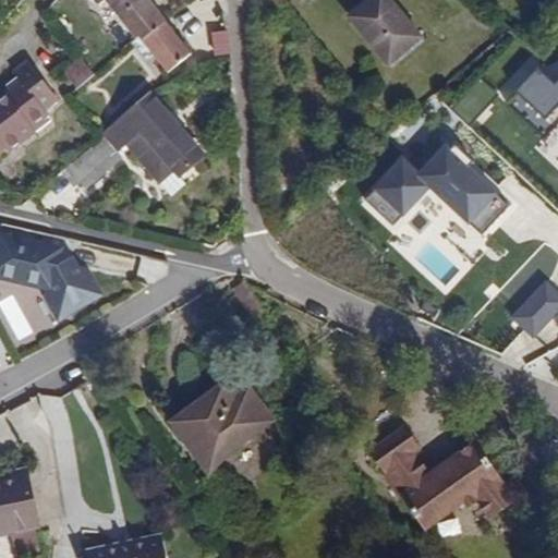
[(138,37),(161,16),(147,0),(96,0),(98,2),(102,0),(106,0),(135,39),(138,37)]
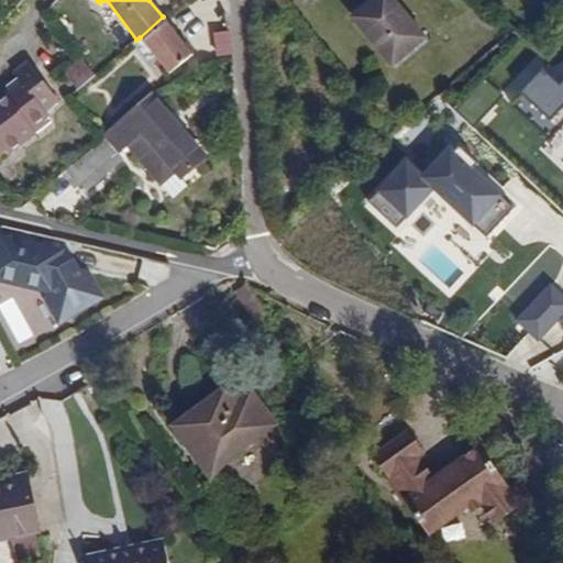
[(394,0),(373,0),(353,17),(394,66),(427,39),(394,0)]
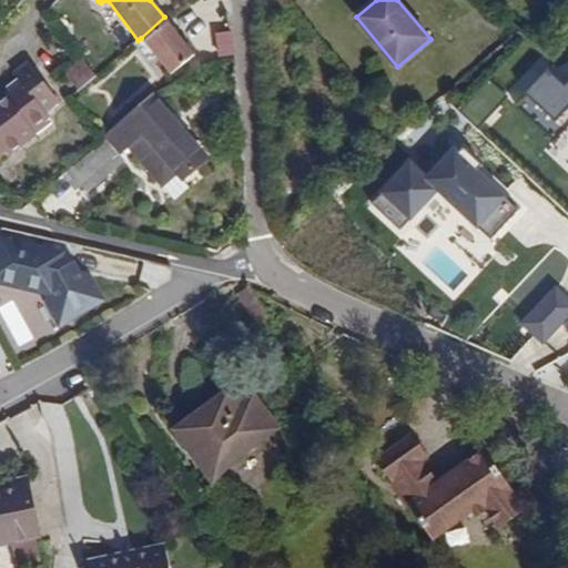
[(193,54),(164,17),(141,38),(170,74),(193,54)]
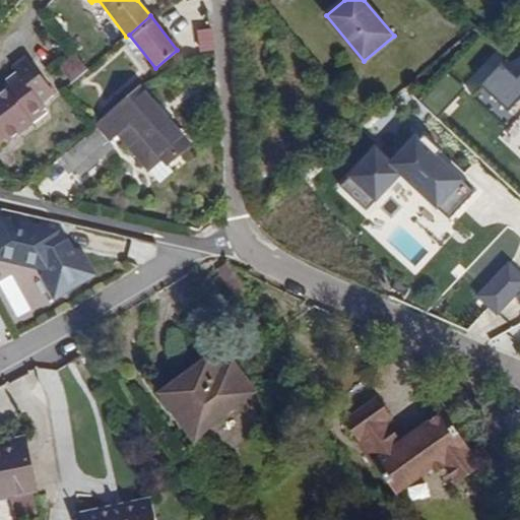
[(213,50),(211,30),(199,31),(200,51),(213,50)]
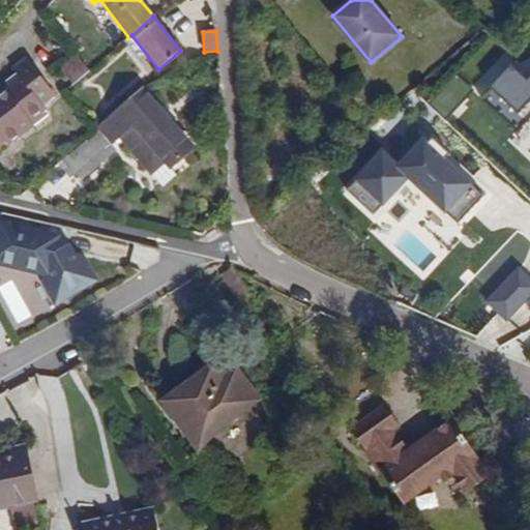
[(60,69),(74,85),(91,69),(78,54),(60,69)]
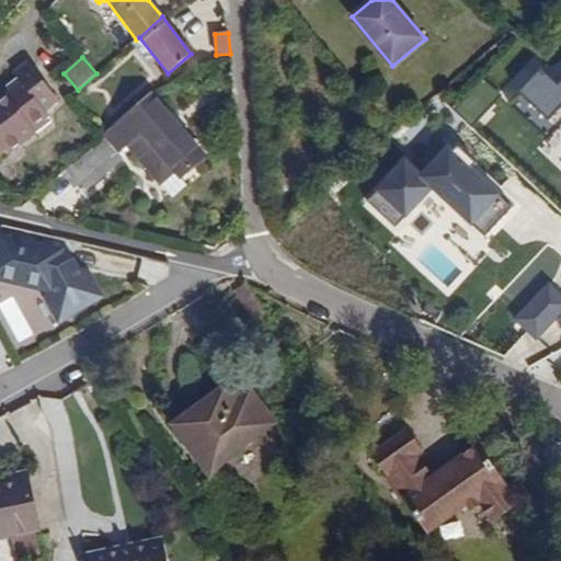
[(14,70),(18,76),(21,79),(7,90),(4,92),(8,96),(0,101),(0,155),(7,150),(10,152),(52,121),(45,112),(59,101),(27,60),(14,70)]
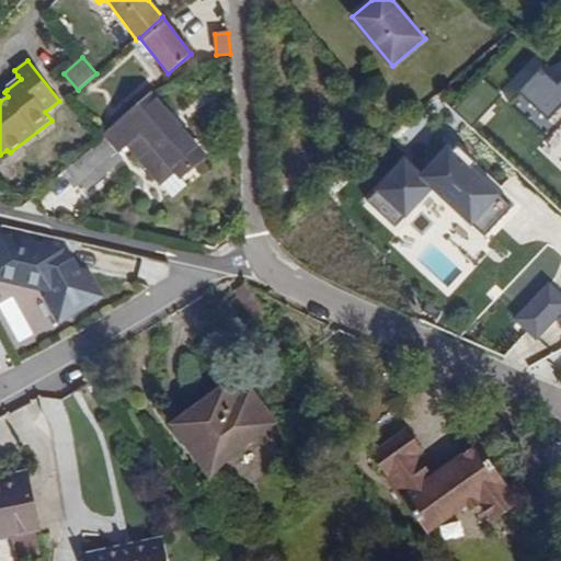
[(560,81),(558,86),(541,69),(511,101),(548,138),(560,124),(560,81)]
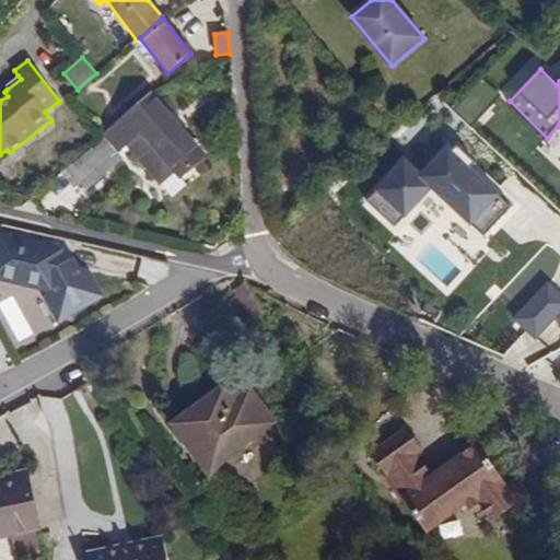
[(21,79),(18,76),(4,85),(7,90),(21,79)]
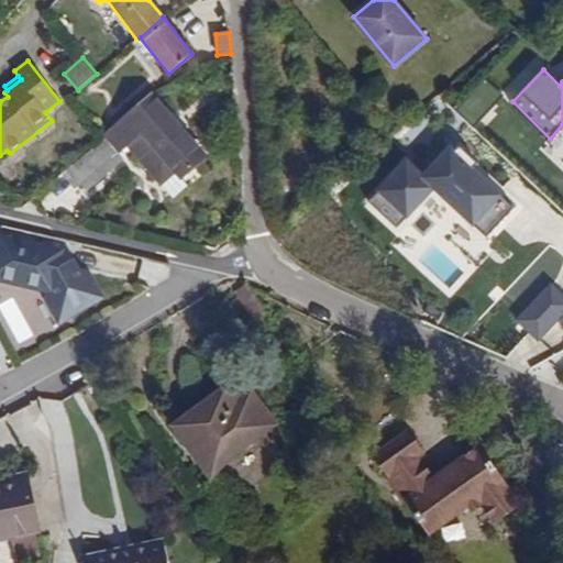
[(205,156),(150,94),(102,135),(105,139),(63,174),(75,188),(81,184),(87,190),(123,159),(118,154),(128,145),(162,185),(175,173),(180,177),(205,156)]
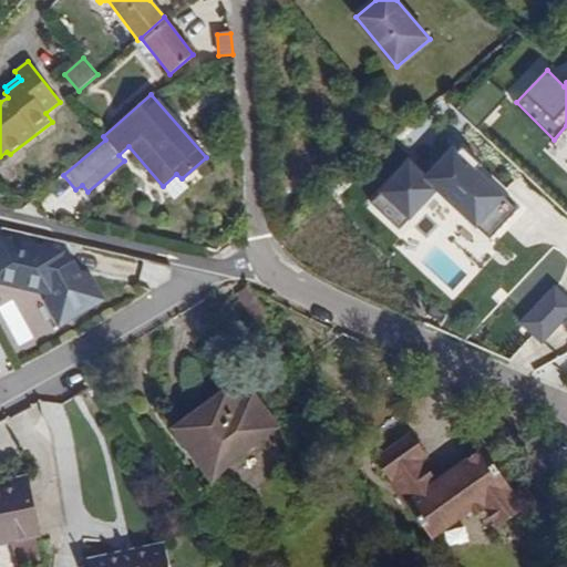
[(408,162),(370,203),(399,229),(435,189),(488,239),(517,208),(475,169),(481,164),(461,146),(456,152),(452,148),(425,177),(408,162)]
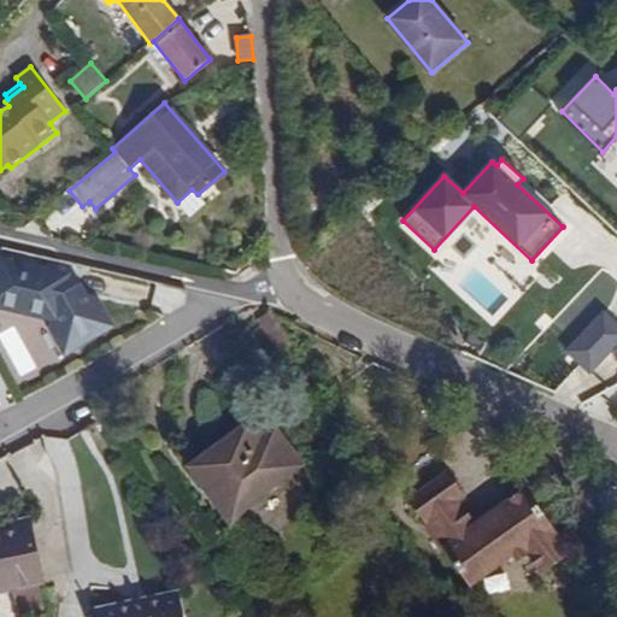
[(66,277),(0,262),(0,315),(50,327),(48,333),(65,359),(109,325),(95,301),(62,293),(66,277)]
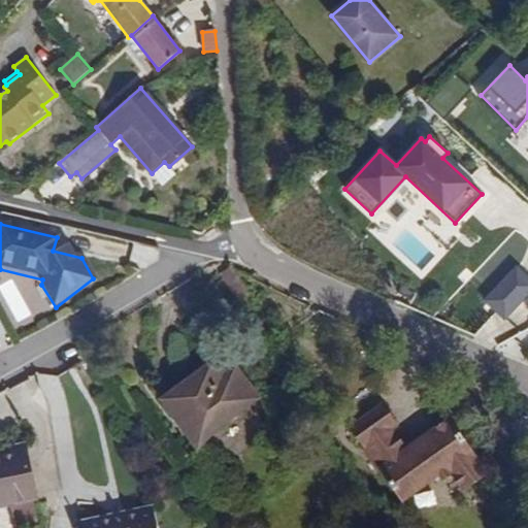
[(527,296),(527,275),(519,267),(486,301),(505,321),(527,296)]
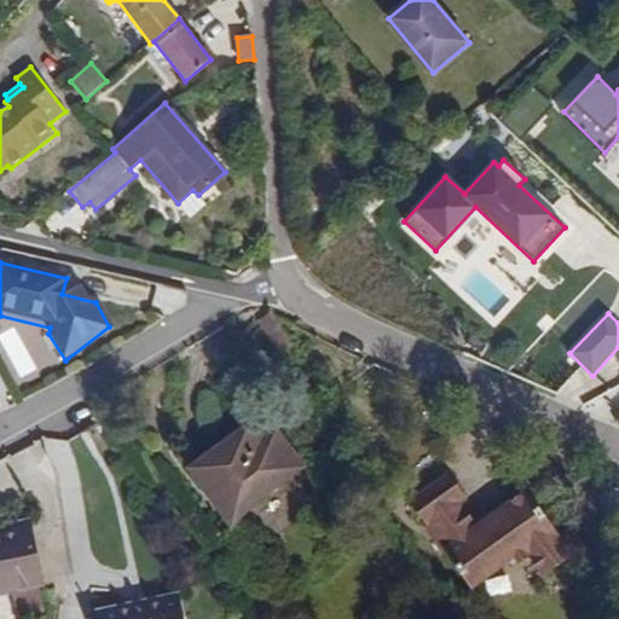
[(431,404),(426,397),(418,401),(426,409),(431,404)]
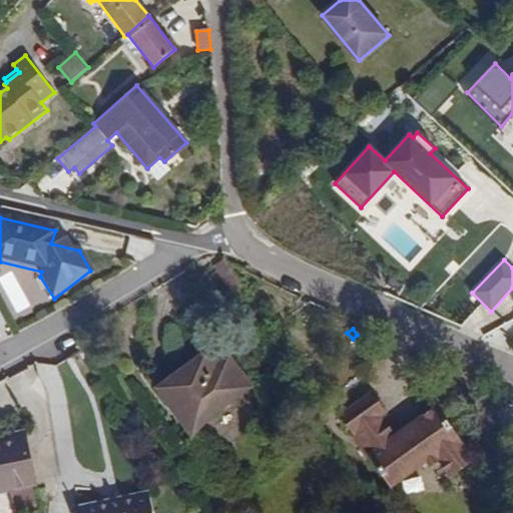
[(216,367),(207,353),(160,384),(191,430),(201,416),(247,386),(229,359),(216,367)]
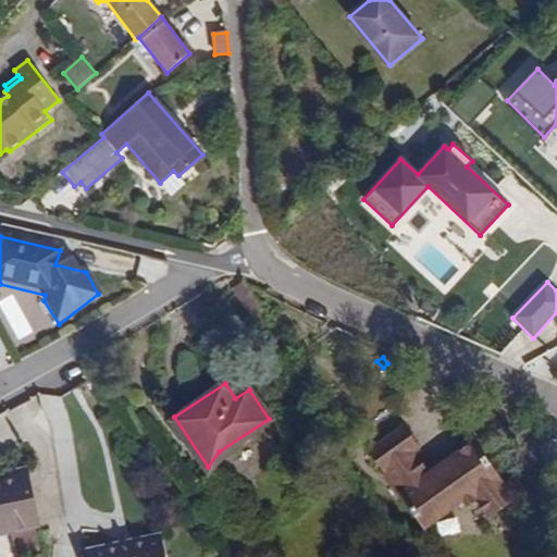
[(436,466),(435,462),(425,470),(407,445),(415,440),(399,421),(367,447),(400,491),(436,466)]
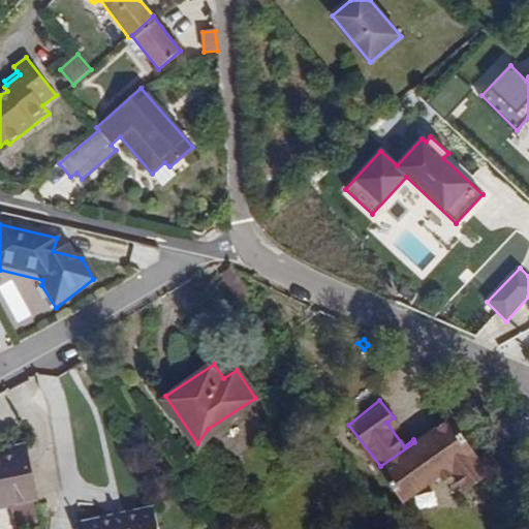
[(448,412),(413,439),(414,442),(435,470),(438,467),(442,472),(453,465),(466,481),(487,466),(473,448),(475,447),(448,412)]
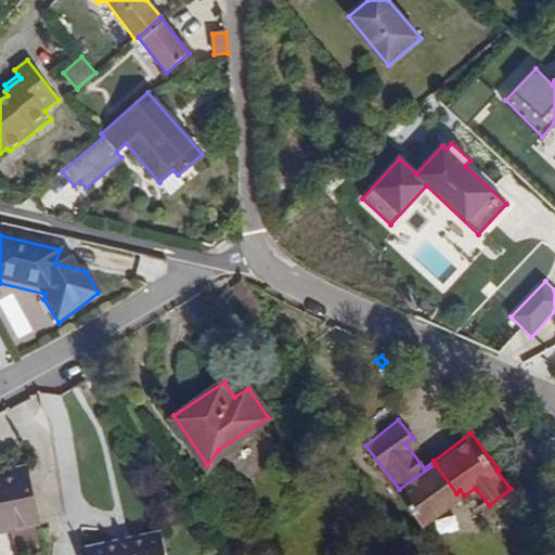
[(0,519),(30,513),(26,489),(21,457),(0,461),(0,519)]
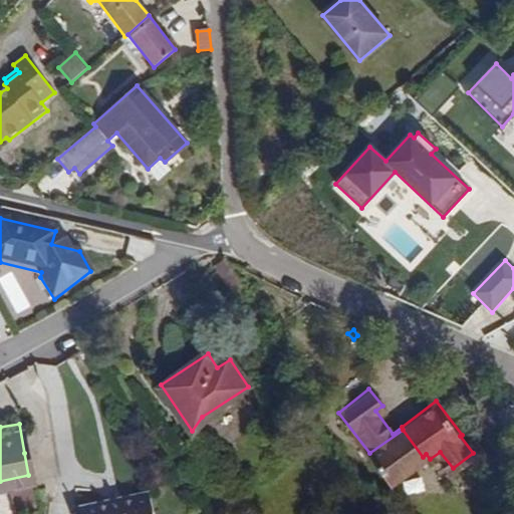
[(403,430),(369,453),(392,481),(423,457),(403,430)]
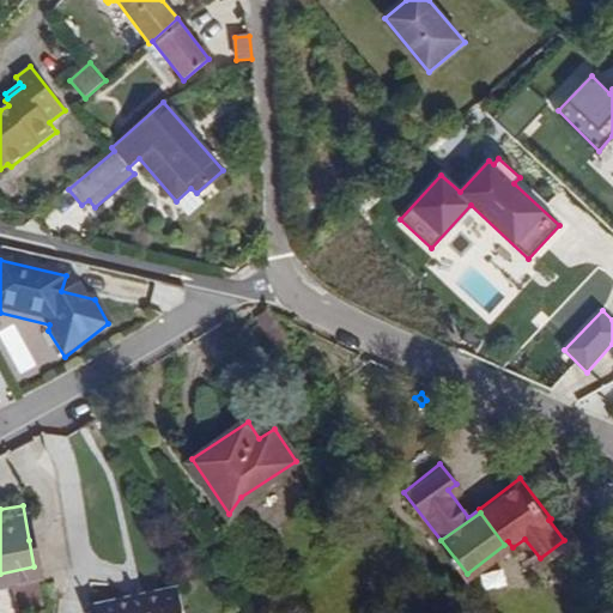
[(92,612),(180,612),(173,580),(89,596),(92,612)]
